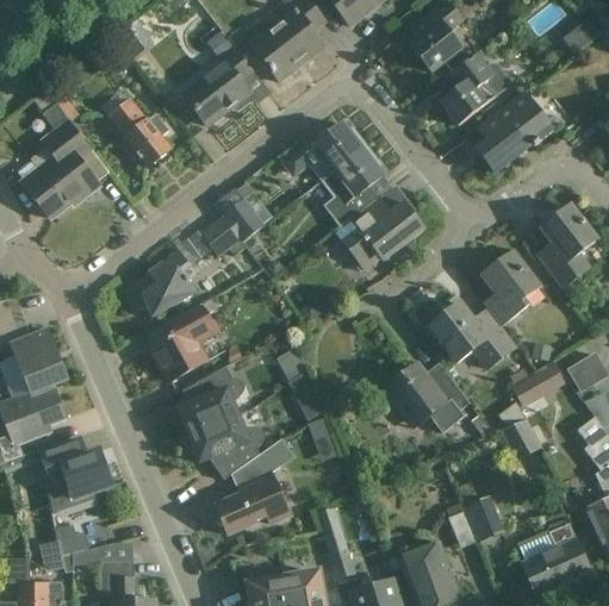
[(324,23),(305,0),(293,0),(285,7),(290,13),(250,44),(280,81),(324,47),(312,32),(324,23)]
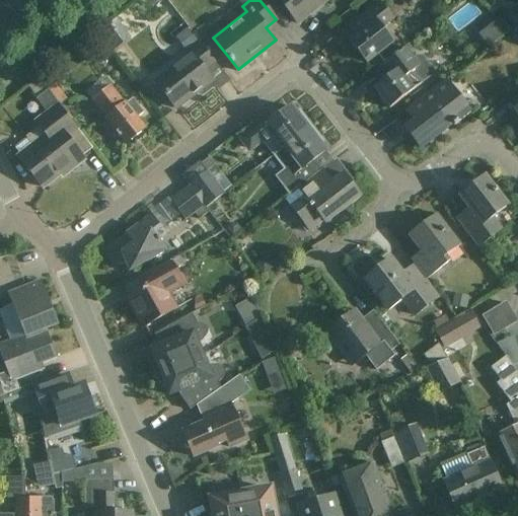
[(280,0),(297,21),(323,0),(280,0)]
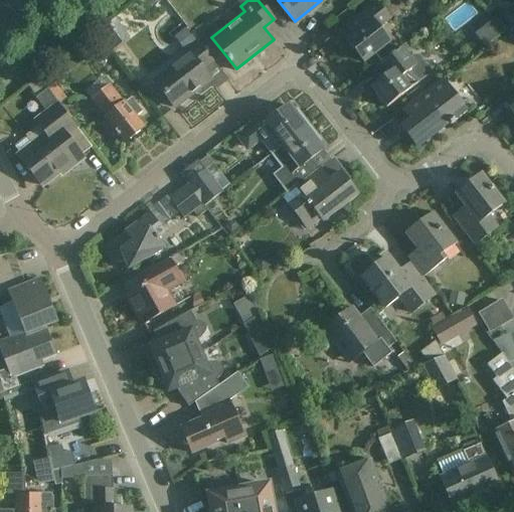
[(376,1),(345,25),(346,26),(350,23),(356,32),(352,35),(347,39),(364,61),(389,42),(377,27),(388,18),(376,1)]
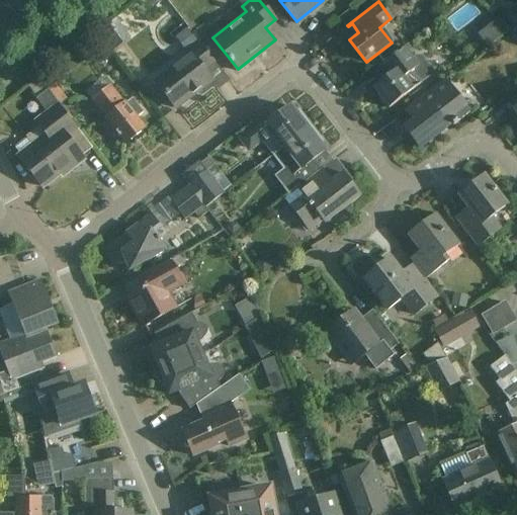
[(130,35),(114,16),(99,27),(114,47),(130,35)]
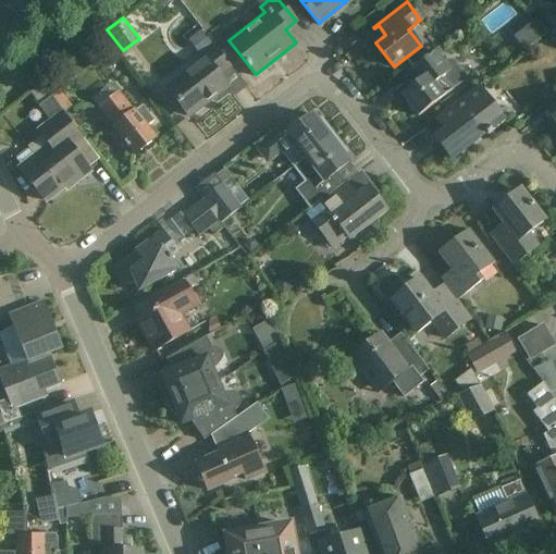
[(547,29),(534,17),(513,34),(523,47),(547,29)]
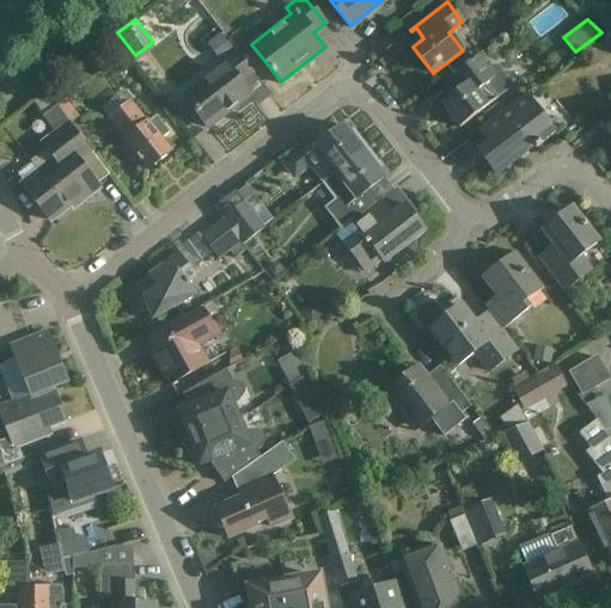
[(252,74),(233,49),(219,60),(224,66),(184,97),(207,127),(249,94),(240,84),(252,74)]
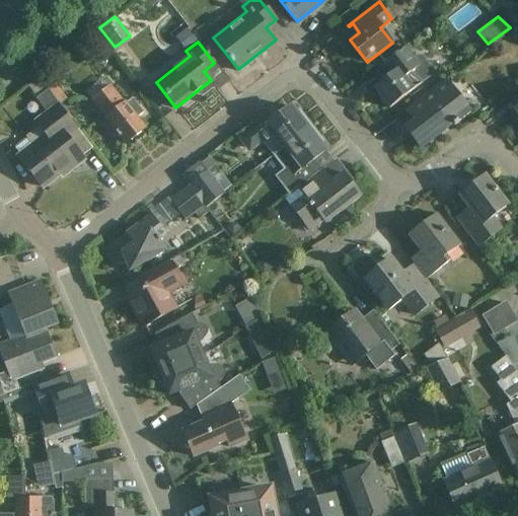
[(374,69),(370,72),(371,73),(379,67),(386,77),(382,80),(373,87),(389,108),(423,82),(433,74),(433,66),(423,54),(417,53),(412,56),(403,47),(374,69)]
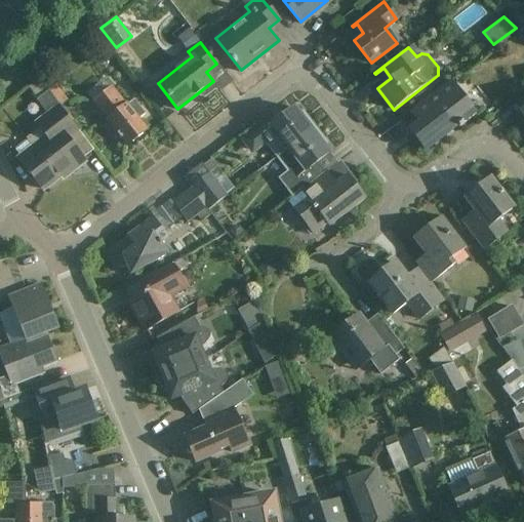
[(410,128),(409,128),(410,129),(415,136),(426,150),(456,125),(457,127),(462,123),(461,122),(473,113),(474,115),(475,114),(449,81),(410,111),(418,121),(413,125),(410,128)]
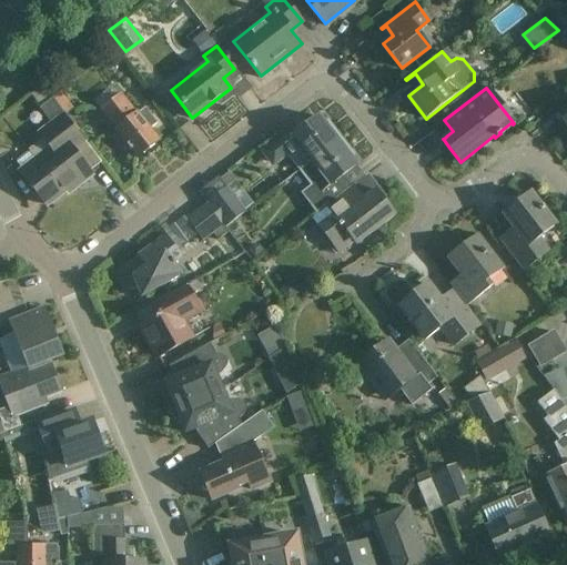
[(57,104),(63,113),(73,106),(60,89),(51,94),(58,103),(57,104)]
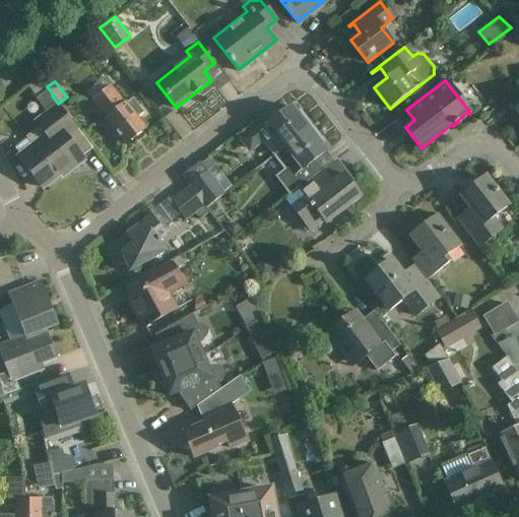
[(109,83),(90,98),(91,99),(105,116),(104,117),(124,144),(146,127),(136,115),(143,110),(131,95),(125,101),(124,102),(110,84),(109,83)]
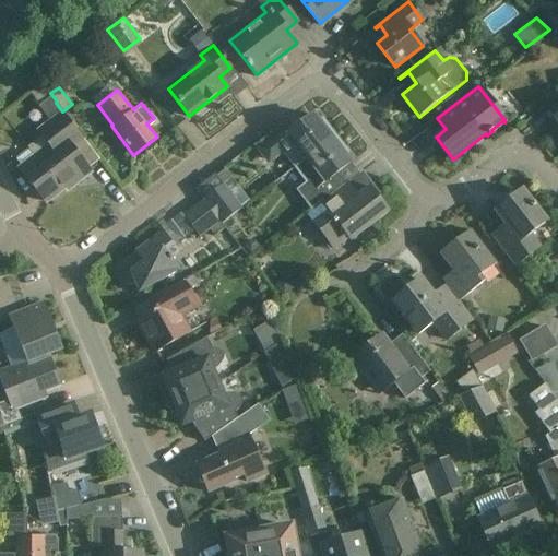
[(50,93),(36,104),(50,121),(62,111),(56,103),(57,102),(50,93)]
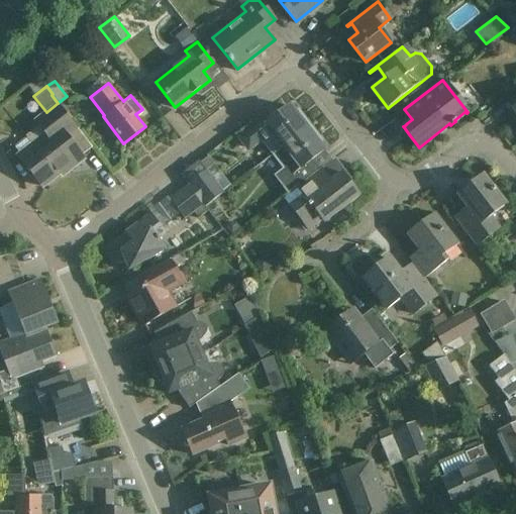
[(58,103),(46,112),(35,120),(46,134),(41,137),(50,148),(39,157),(42,161),(43,160),(45,162),(50,157),(53,159),(55,157),(63,167),(66,164),(69,167),(82,157),(66,135),(77,127),(58,103)]
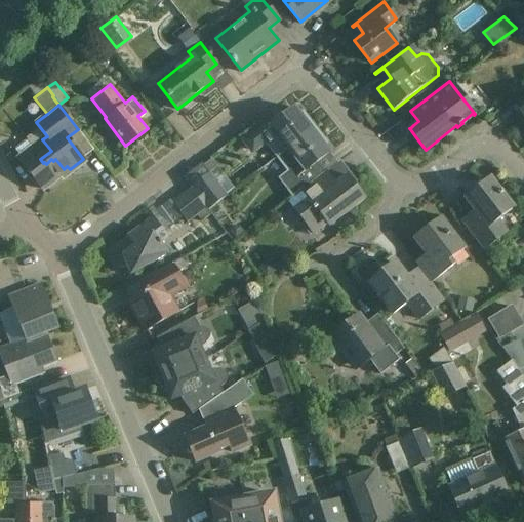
[(279,108),(240,138),(248,149),(253,150),(265,141),(275,154),(313,125),(301,110),(297,113),(292,106),(283,113),(279,108)]
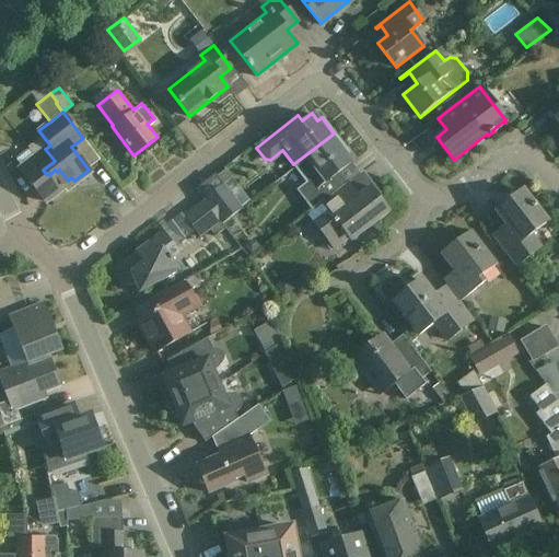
[(334,134),(293,164),(305,180),(294,187),(310,207),(341,182),(334,171),(348,161),(344,154),(348,151),(334,134)]
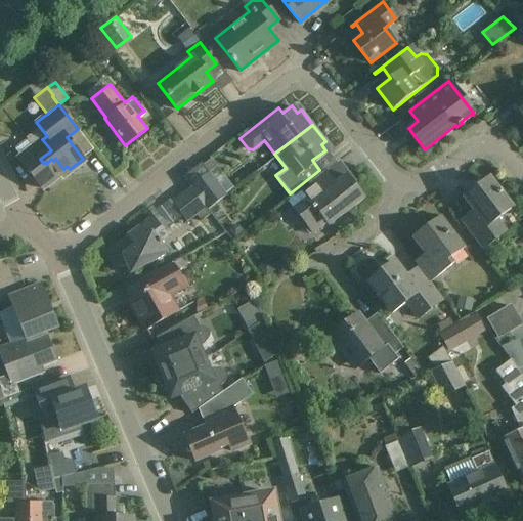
[(26,137),(14,146),(22,156),(18,158),(41,186),(63,169),(55,159),(53,161),(51,159),(46,164),(44,162),(43,163),(40,159),(51,150),(42,139),(33,147),(26,137)]
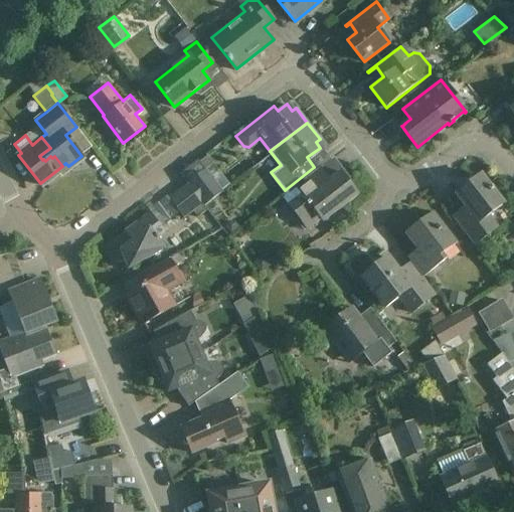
[(285,190),(281,193),(288,202),(297,213),(293,215),(301,226),(304,224),(305,224),(329,207),(331,210),(355,192),(338,170),(327,178),(317,165),(314,167),(285,190)]
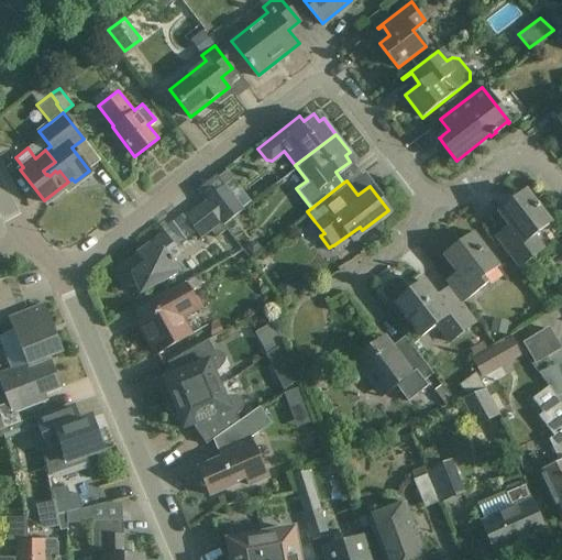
[(550,221),(526,189),(498,211),(509,226),(497,234),(519,264),(543,246),(533,234),(550,221)]
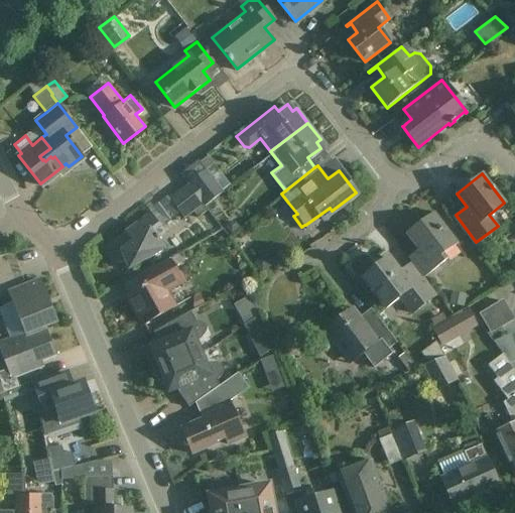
[(203,179),(190,188),(204,204),(220,191),(207,175),(202,178),(203,179)]
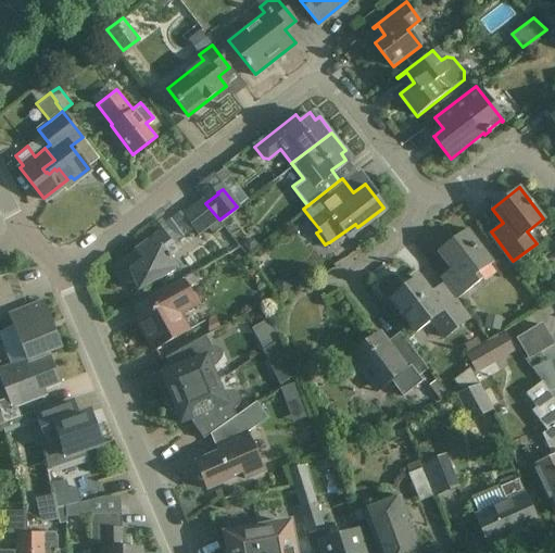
[(219,220),(205,203),(200,197),(180,211),(197,234),(211,223),(215,230),(223,224),(219,220)]
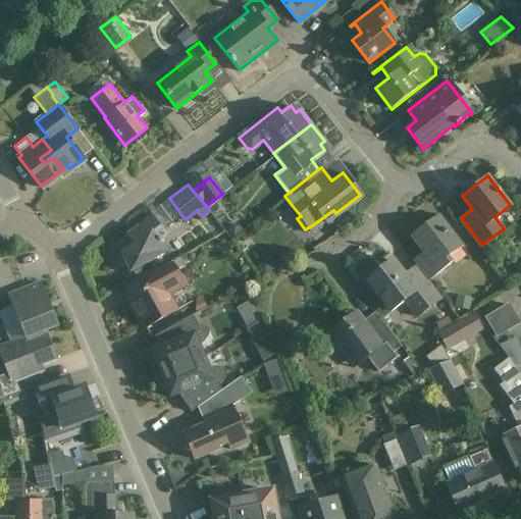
[(167,235),(151,214),(106,251),(114,268),(125,264),(128,272),(165,251),(158,243),(167,235)]
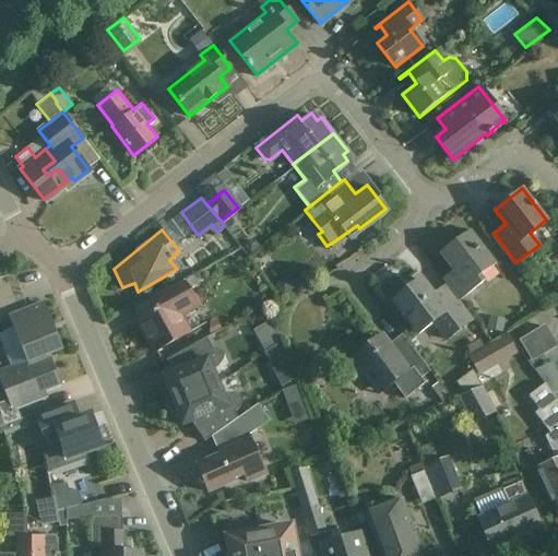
[(495,262),(469,229),(438,252),(451,270),(440,279),(458,299),(477,284),(473,279),(495,262)]
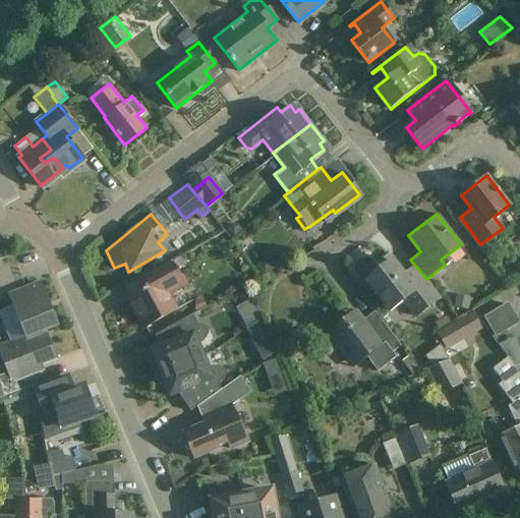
[(402,274),(391,260),(364,280),(388,311),(402,300),(414,315),(438,298),(412,266),(402,274)]
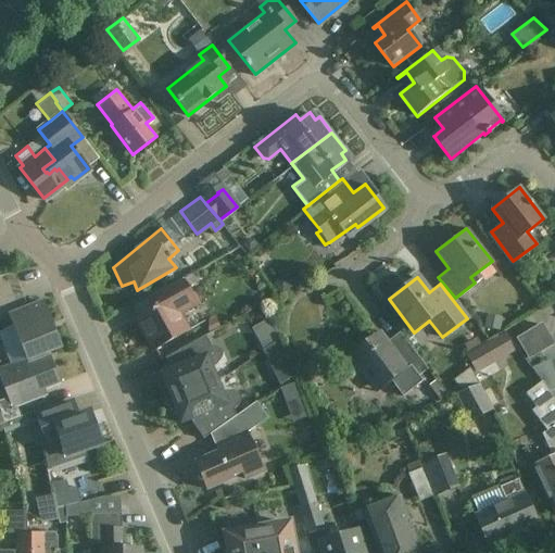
[(194,305),(180,278),(155,292),(162,304),(136,318),(153,350),(187,331),(177,315),(194,305)]
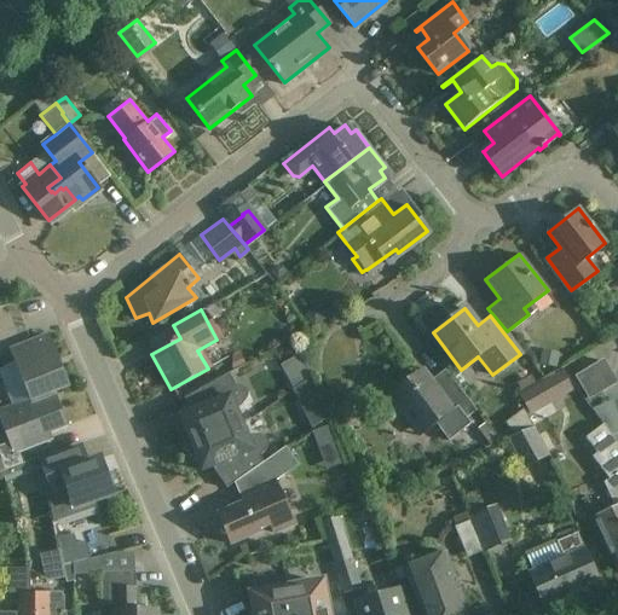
[(47,334),(11,348),(29,396),(30,399),(46,393),(67,384),(47,334)]
